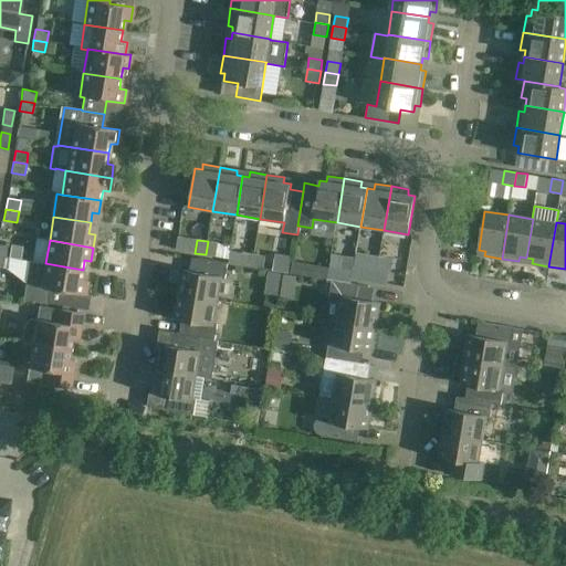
[(208,241),(206,254),(218,257),(219,243),(208,241)]
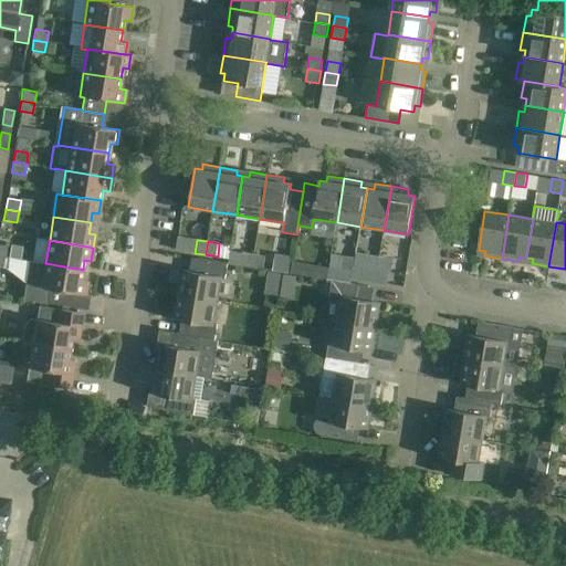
[(0,255),(8,258),(10,247),(0,244),(0,255)]
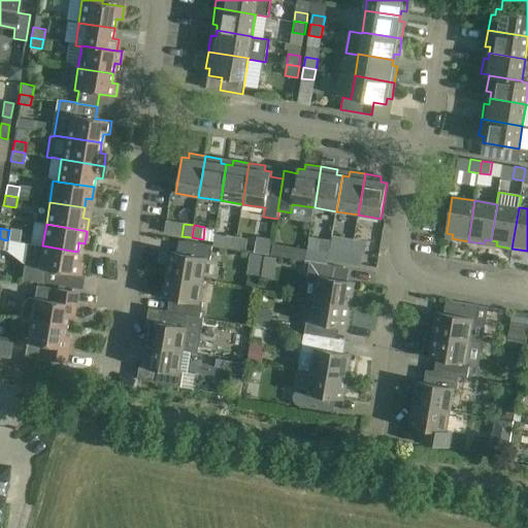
[(235,250),(237,237),(226,235),(224,249),(235,250)]
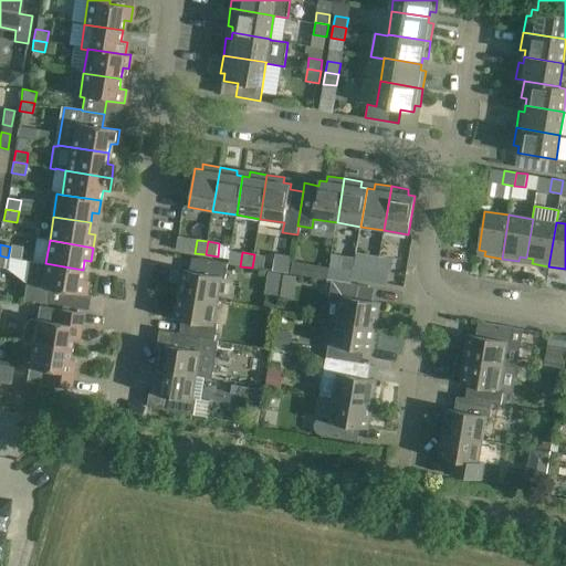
[(254,254),(252,268),(263,270),(265,257),(254,254)]
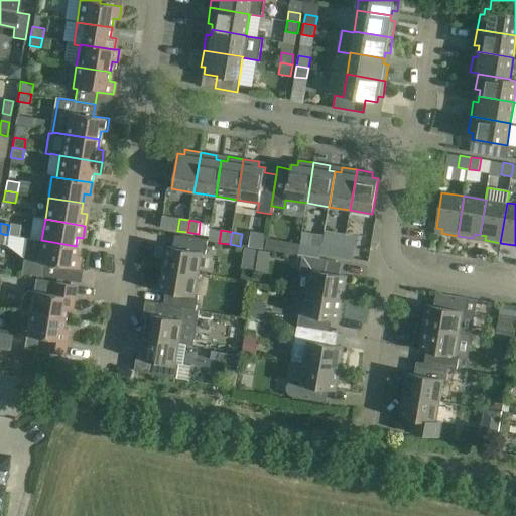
[(167,246),(164,268),(198,274),(202,253),(207,254),(209,240),(181,235),(179,248),(167,246)]
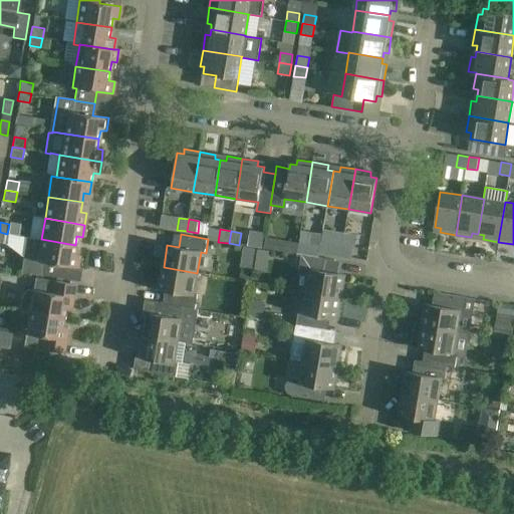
[(75,245),(41,239),(41,240),(27,238),(21,272),(58,278),(60,265),(77,268),(79,255),(73,255),(75,245)]
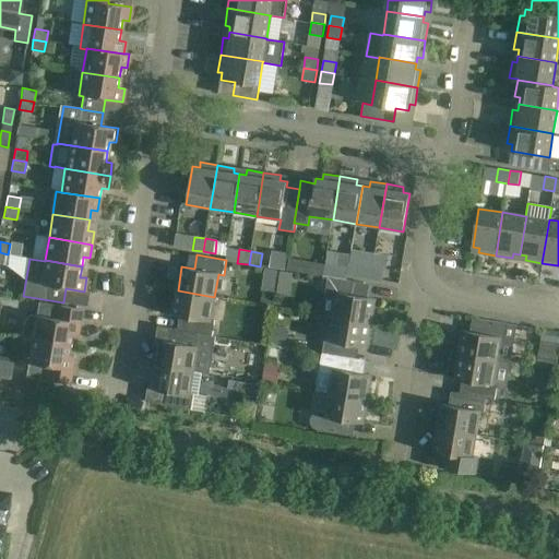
[(312,275),(323,276),(325,263),(314,262),(312,275)]
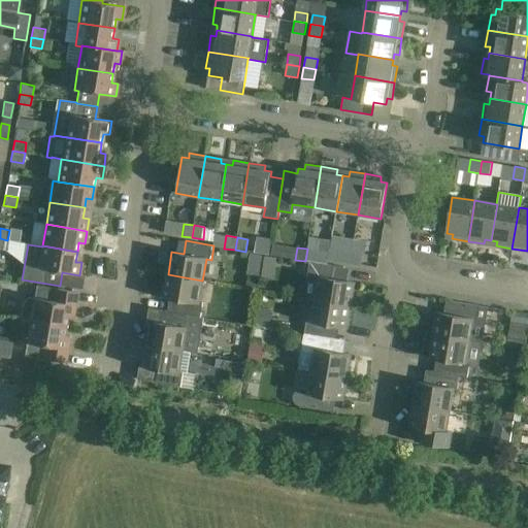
[(307,249),(305,261),(310,262),(310,261),(316,262),(318,251),(307,249)]
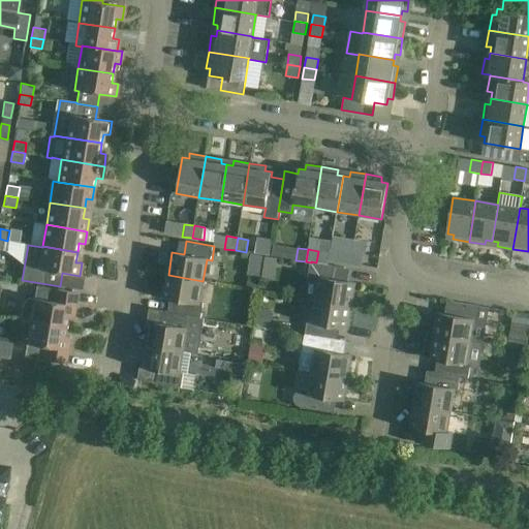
[(351,265),(353,251),(342,250),(341,262),(351,265)]
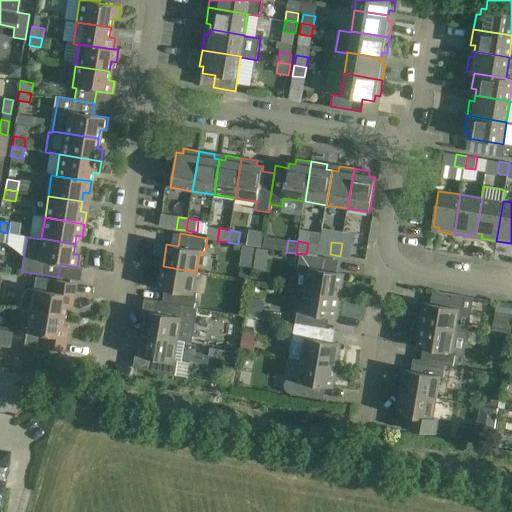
[(352,245),(342,243),(340,256),(350,257),(352,245)]
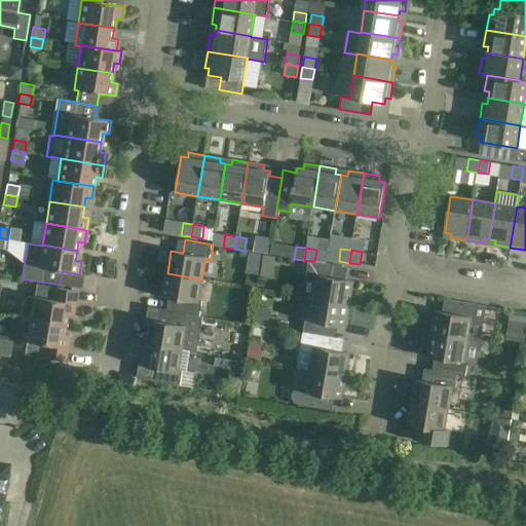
[(314,298),(348,303),(351,280),(340,279),(342,265),(314,261),(309,260),(309,261),(307,276),(310,279),(316,280),(314,298)]
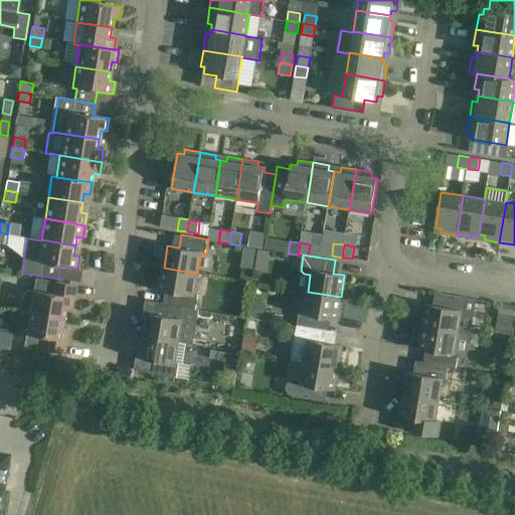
[(194,294),(197,274),(164,268),(160,290),(172,292),(170,304),(196,309),(199,295),(194,294)]
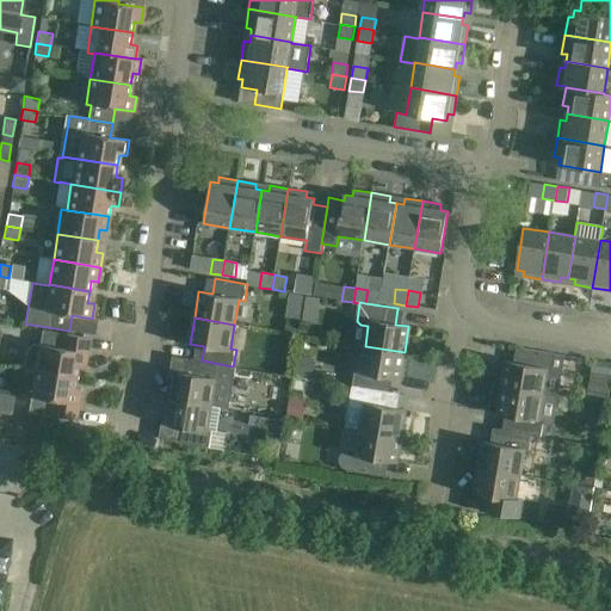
[(24,369),(35,371),(75,378),(78,366),(84,368),(88,338),(42,331),(39,346),(35,346),(32,346),(31,347),(29,349),(28,350),(26,352),(24,369)]
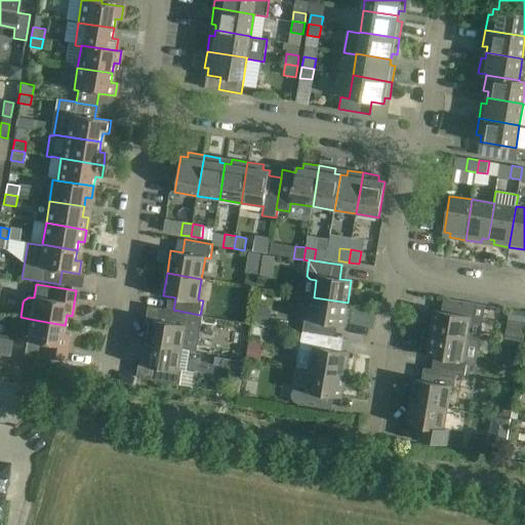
[(344,325),(348,303),(314,297),(310,318),(305,317),(303,331),(330,336),(330,335),(332,323),(344,325)]
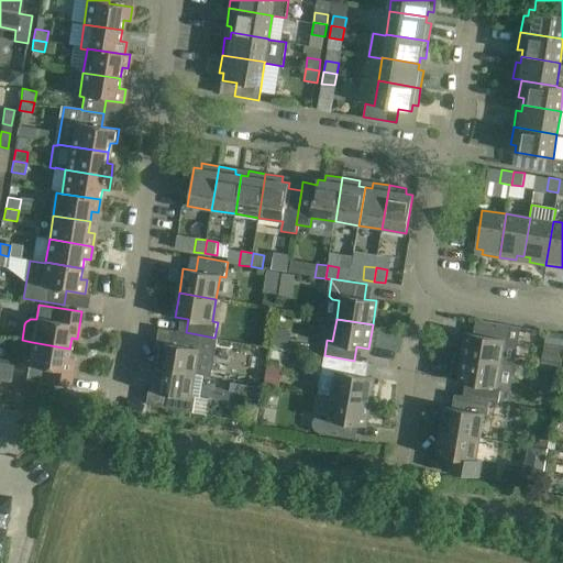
[(463,357),(499,364),(503,341),(508,342),(511,327),(482,321),(479,335),(466,333),(463,357)]
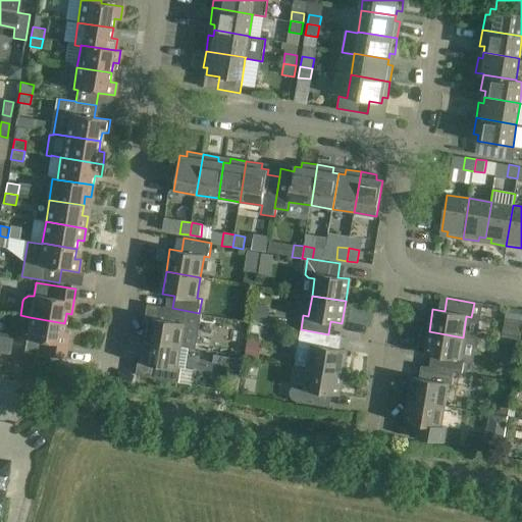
[(150,318),(147,340),(180,346),(180,344),(186,345),(185,348),(190,349),(197,350),(202,314),(199,314),(199,313),(172,308),(164,306),(162,319),(150,318)]
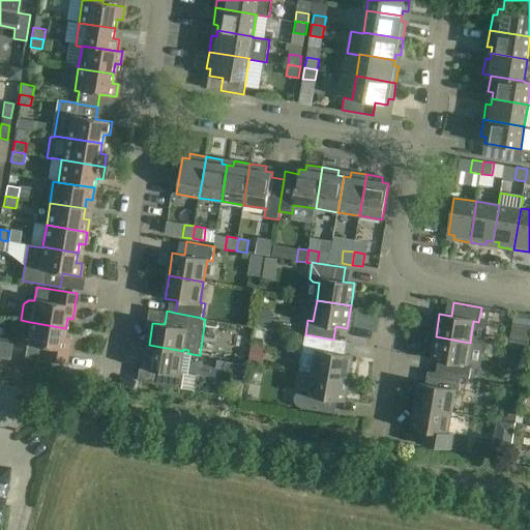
[(63,337),(65,328),(30,322),(24,357),(65,364),(69,339),(63,337)]
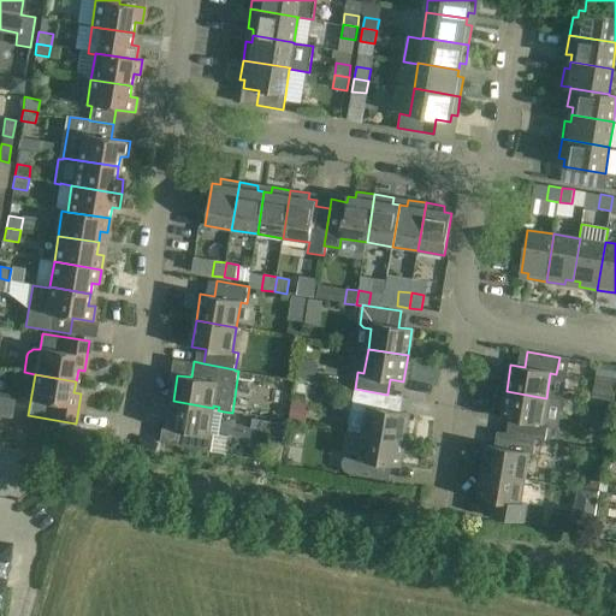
[(363,433),(404,439),(408,413),(395,410),(397,395),(388,394),(388,395),(355,389),(351,407),(356,412),(367,413),(363,433)]
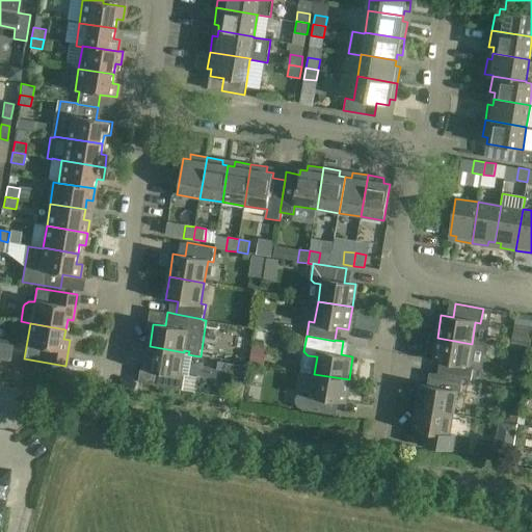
[(462,378),(462,379),(471,380),(474,366),(469,365),(472,344),(437,338),(433,361),(445,363),(443,375),(462,378)]
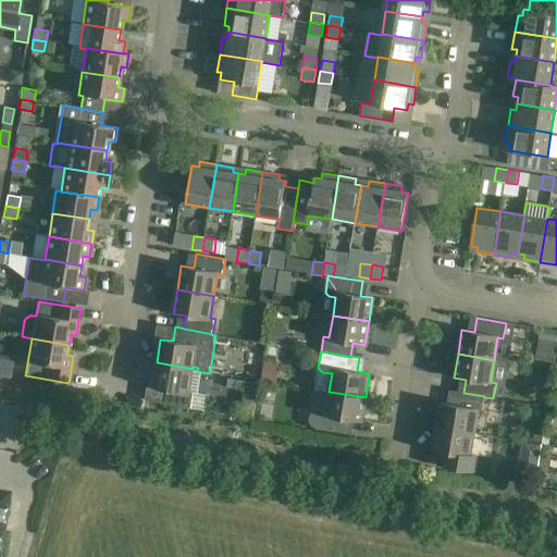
[(0,360),(0,375),(11,378),(13,362),(0,360)]
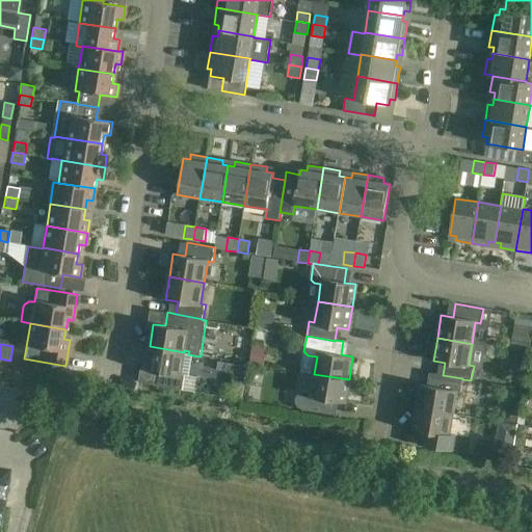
[(184,352),(150,346),(145,369),(157,371),(155,384),(183,390),(185,375),(189,375),(193,355),(188,354),(189,351),(184,350),(184,352)]
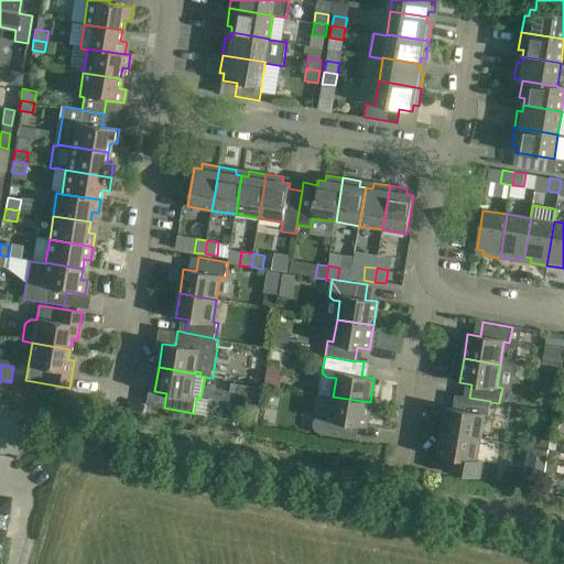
[(549,375),(546,388),(556,390),(559,377),(549,375)]
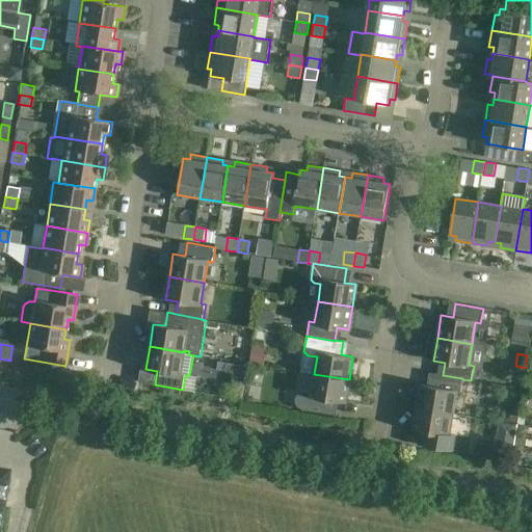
[(251,368),(227,363),(225,371),(235,373),(231,396),(243,398),(245,382),(244,382),(244,381),(249,381),(251,368)]
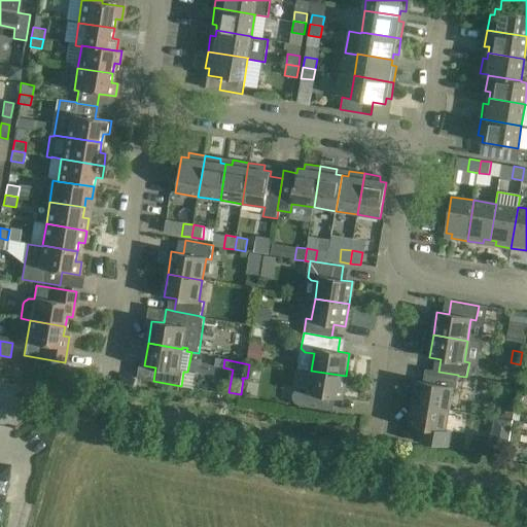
[(413,405),(448,410),(451,388),(456,389),(458,376),(458,375),(438,372),(431,370),(428,383),(417,381),(413,405)]
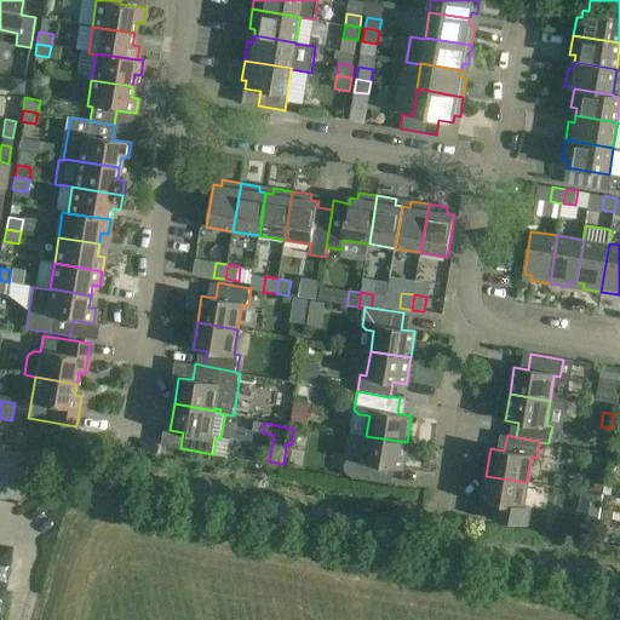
[(407,442),(366,436),(362,458),(357,457),(352,457),(348,460),(345,464),(345,471),(348,474),(349,476),(351,476),(385,482),(389,466),(402,469),(407,442)]
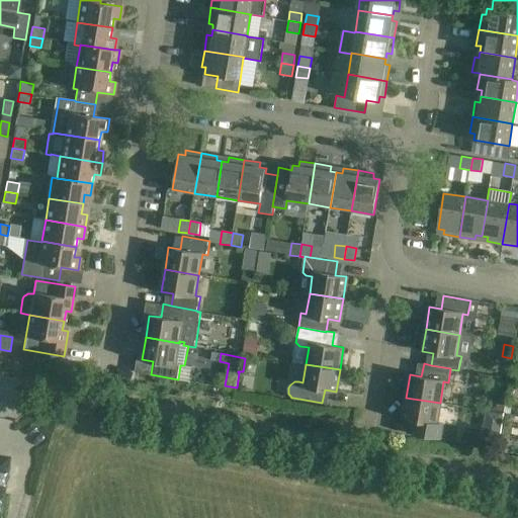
[(440,403),(406,398),(403,419),(414,421),(412,434),(439,439),(441,424),(436,424),(440,403)]
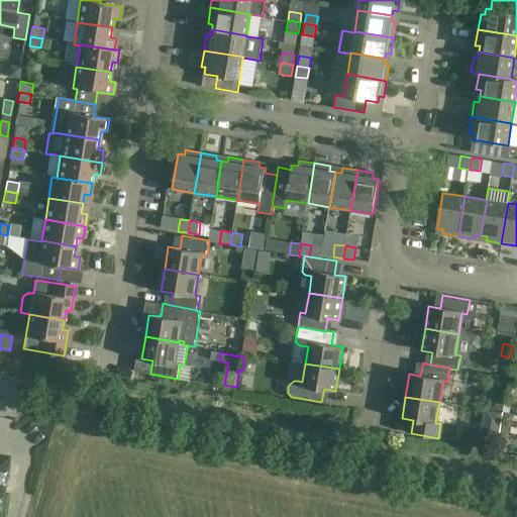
[(484,412),(483,419),(487,424),(496,426),(498,414),(484,412)]
